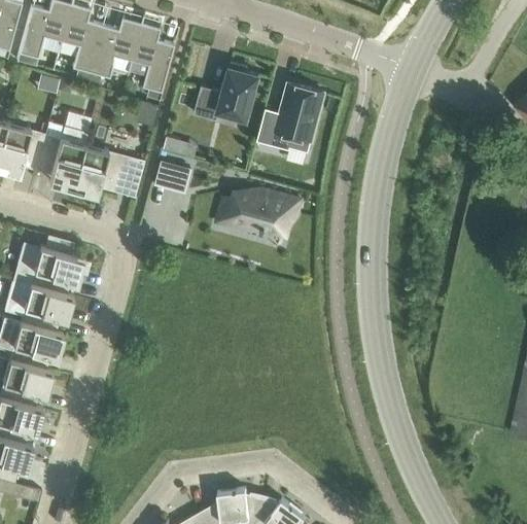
[(0,0),(0,56),(7,59),(9,50),(22,4),(7,0),(0,0)]
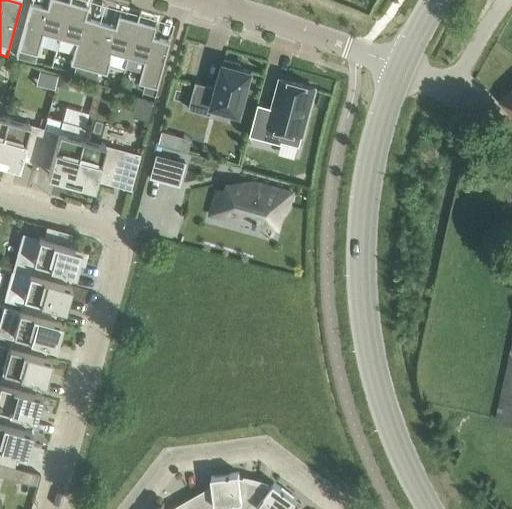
[(35,64),(37,57),(39,47),(56,51),(59,41),(69,4),(53,0),(49,0),(47,11),(30,6),(17,52),(15,59),(35,64)]
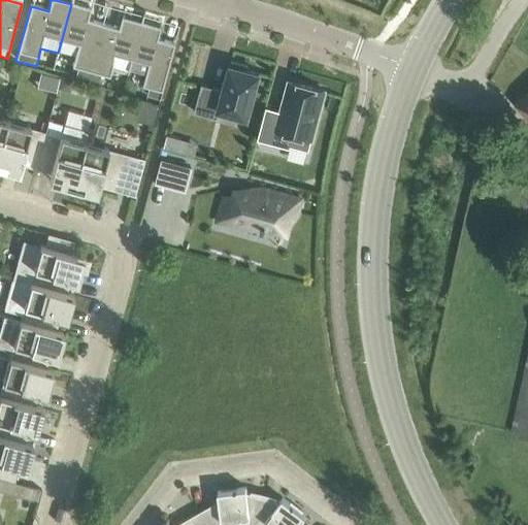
[(91,9),(71,4),(61,42),(78,46),(72,68),(77,70),(75,77),(89,80),(103,26),(88,22),(91,9)]
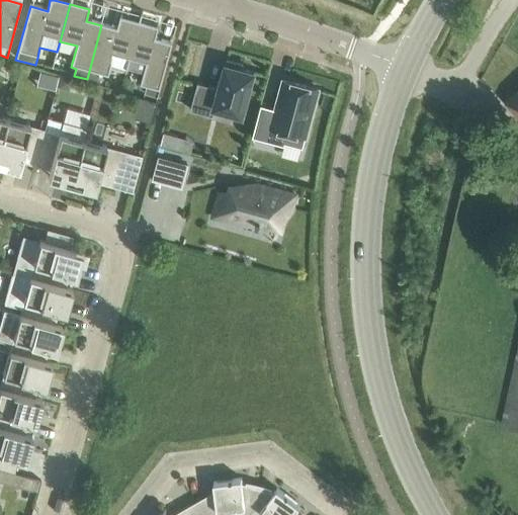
[(130,61),(140,23),(120,18),(117,30),(101,25),(87,79),(100,83),(102,76),(107,77),(113,56),(130,61)]
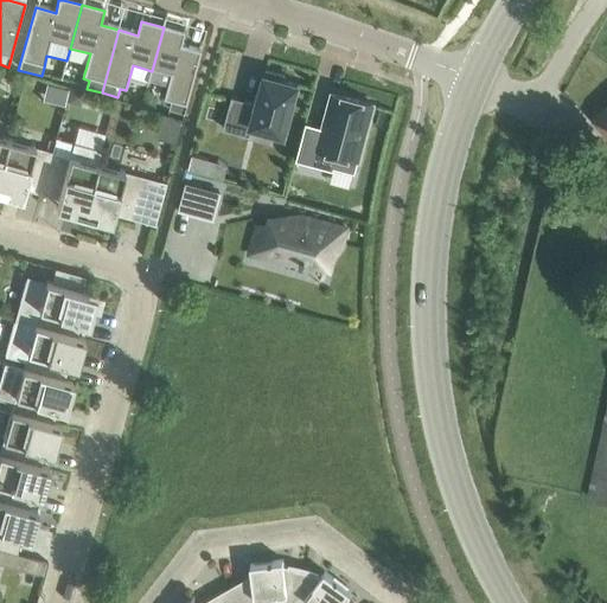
[(186,33),(164,27),(152,71),(172,76),(165,101),(172,103),(170,111),(185,116),(187,107),(203,53),(183,47),(186,33)]
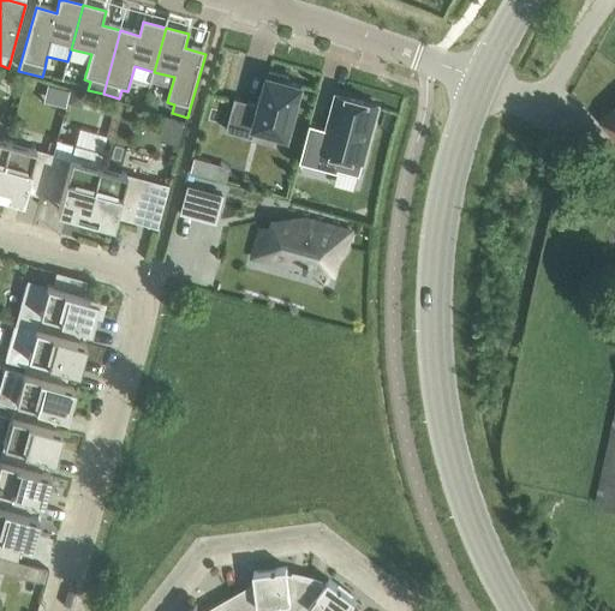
[(260,108),(236,101),(226,133),(254,141),(256,131),(288,139),(302,88),(287,84),(290,79),(269,75),(260,108)]
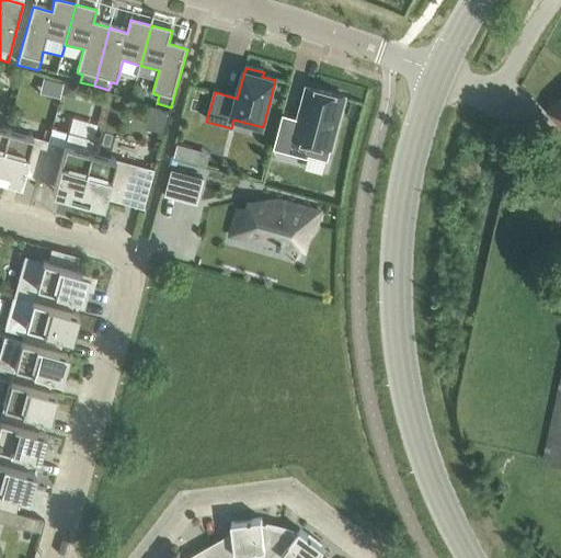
[(283,116),(274,151),(308,160),(309,158),(328,162),(345,100),(307,89),(298,121),(283,116)]
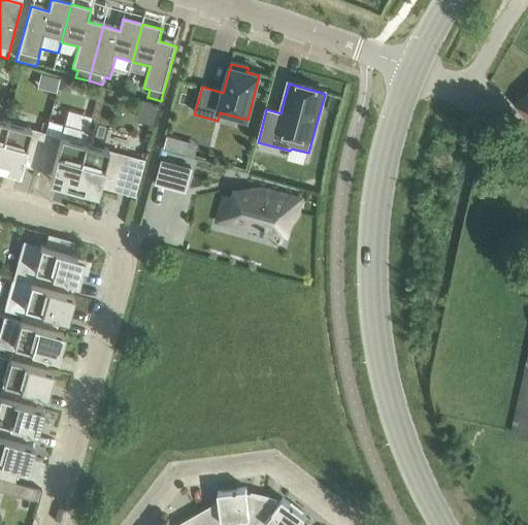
[(527,95),(516,106),(527,120),(527,95)]
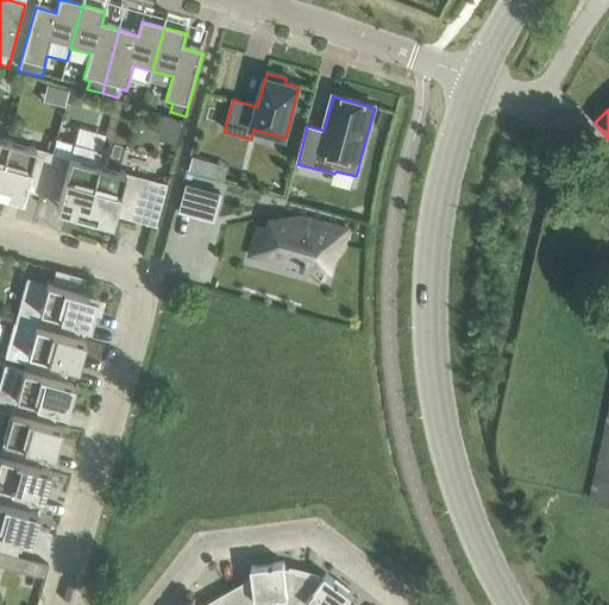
[(169,119),(164,137),(177,142),(182,123),(169,119)]
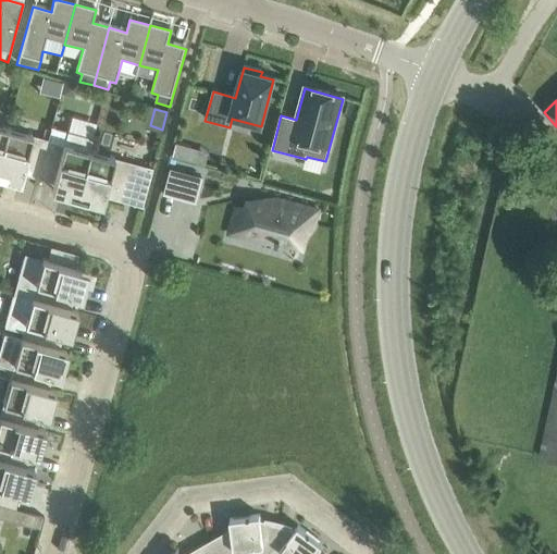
[(37,181),(53,184),(51,191),(51,192),(53,193),(60,194),(76,199),(89,152),(93,139),(51,128),(48,142),(37,181)]
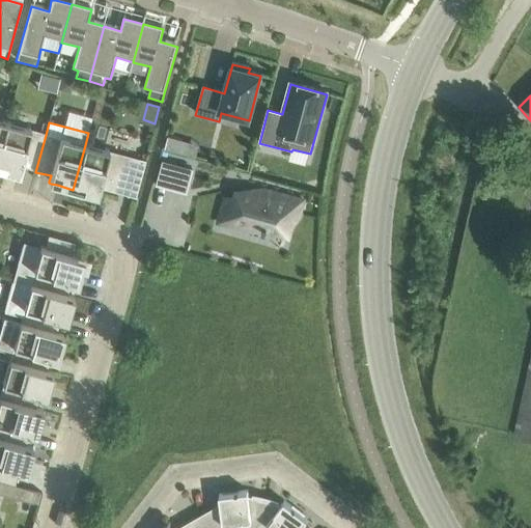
[(0,169),(19,174),(19,173),(21,168),(35,172),(46,135),(6,123),(0,147),(0,169)]
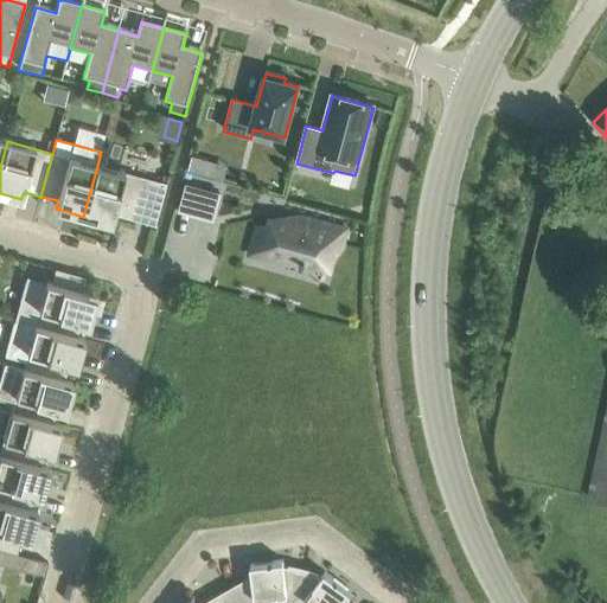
[(191,158),(187,172),(204,177),(209,162),(191,158)]
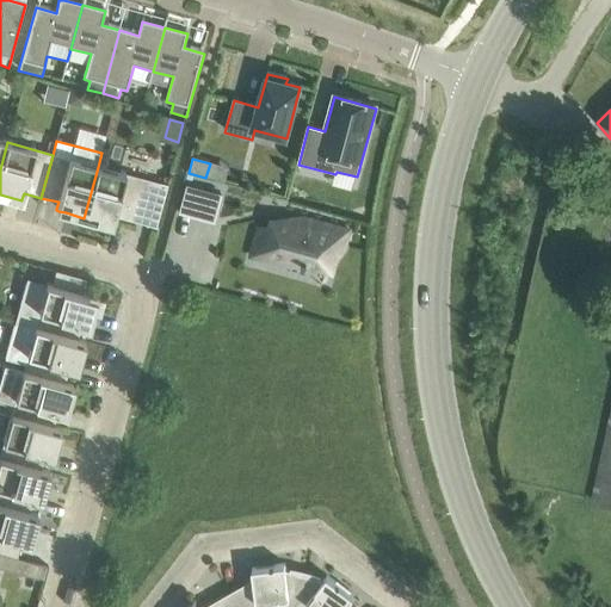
[(156,229),(167,186),(98,167),(84,218),(111,225),(113,218),(156,229)]
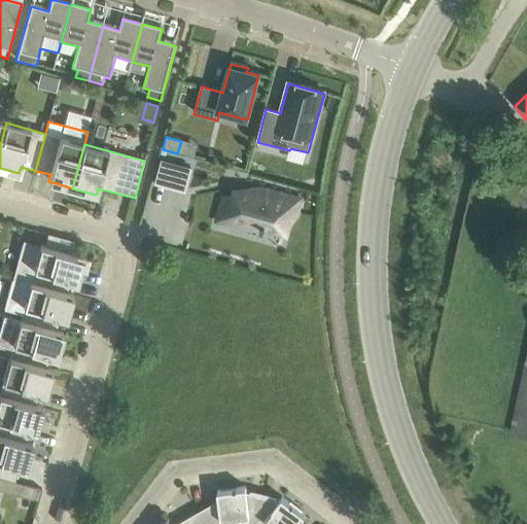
[(190,169),(160,161),(153,184),(184,193),(190,169)]
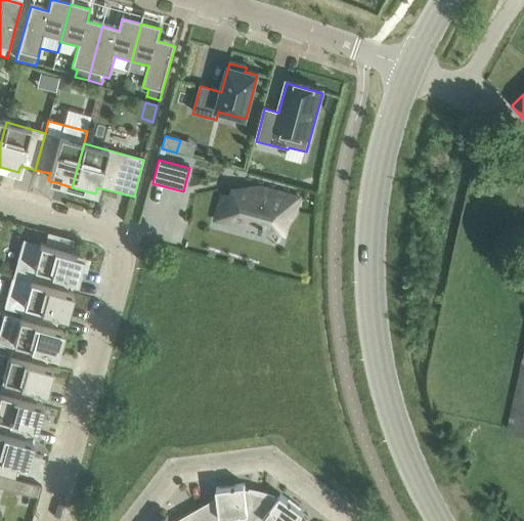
[(262,190),(254,190),(252,196),(250,196),(241,193),(238,199),(237,203),(232,201),(225,199),(218,221),(246,229),(247,226),(246,226),(249,217),(263,221),(261,229),(264,230),(265,229),(286,234),(289,227),(292,217),(297,219),(301,201),(262,190)]
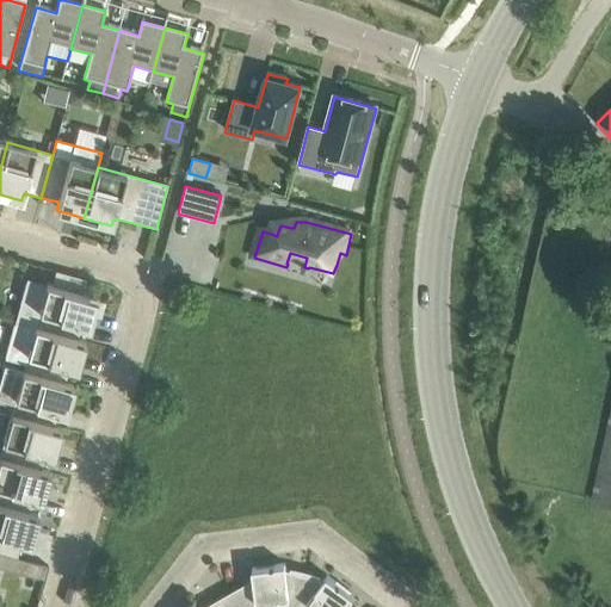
[(90,328),(90,327),(97,299),(75,293),(79,282),(81,282),(81,280),(57,273),(54,287),(26,280),(14,324),(85,344),(85,342),(78,340),(81,326),(90,328)]
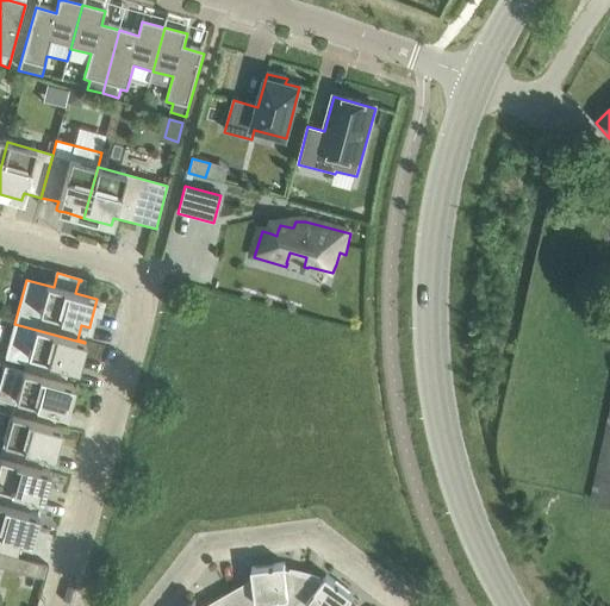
[(85,343),(14,324),(13,323),(2,360),(24,366),(23,372),(64,383),(69,368),(78,370),(85,343)]
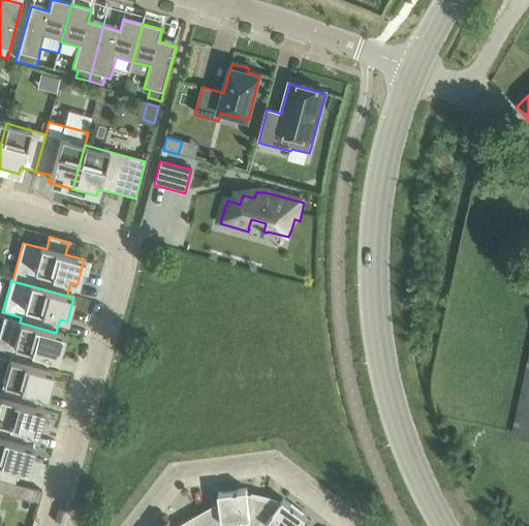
[(47,371),(50,358),(57,360),(63,335),(56,333),(20,322),(2,318),(0,327),(0,359),(9,361),(53,373),(53,372),(47,371)]
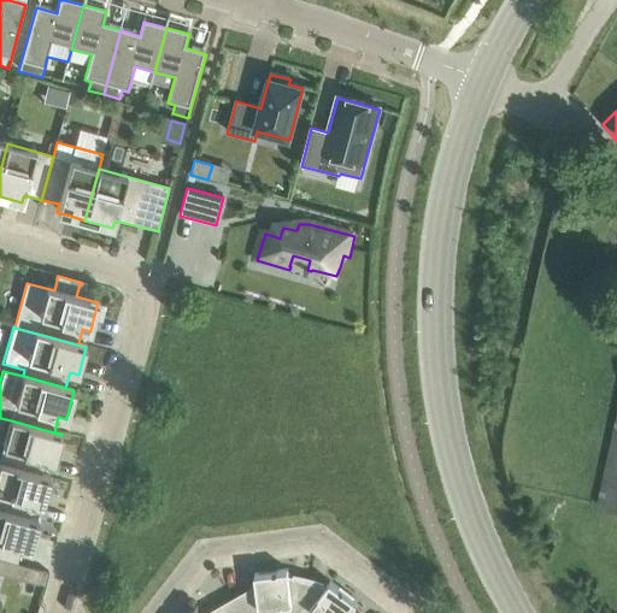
[(616,419),(598,508),(616,512),(616,419)]
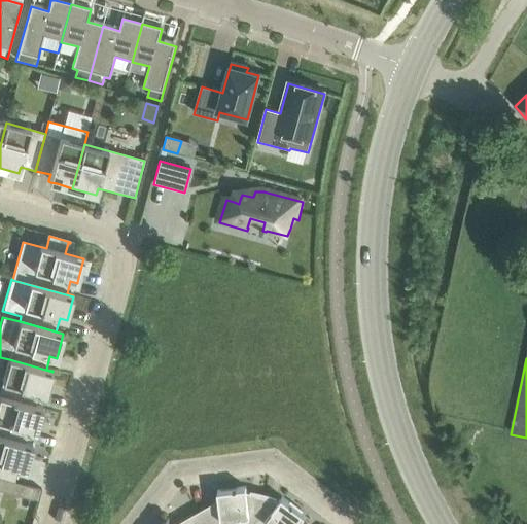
[(46,395),(46,394),(53,372),(9,359),(0,391),(0,396),(42,409),(36,407),(39,393),(46,395)]
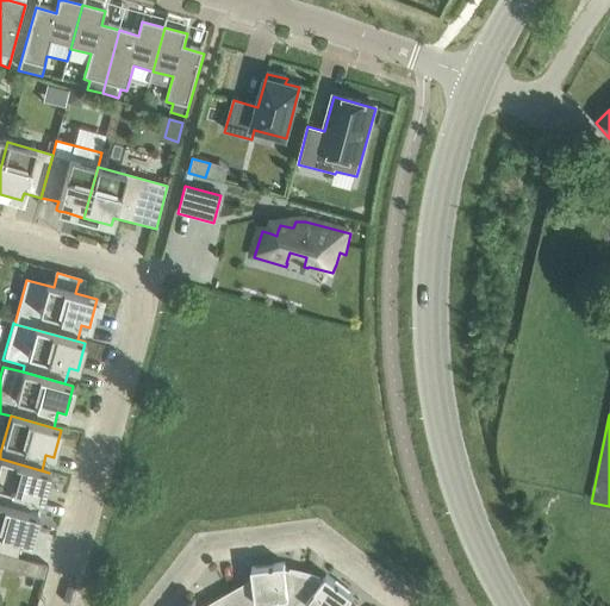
[(49,473),(0,458),(0,505),(37,516),(30,513),(33,499),(42,501),(42,499),(49,473)]
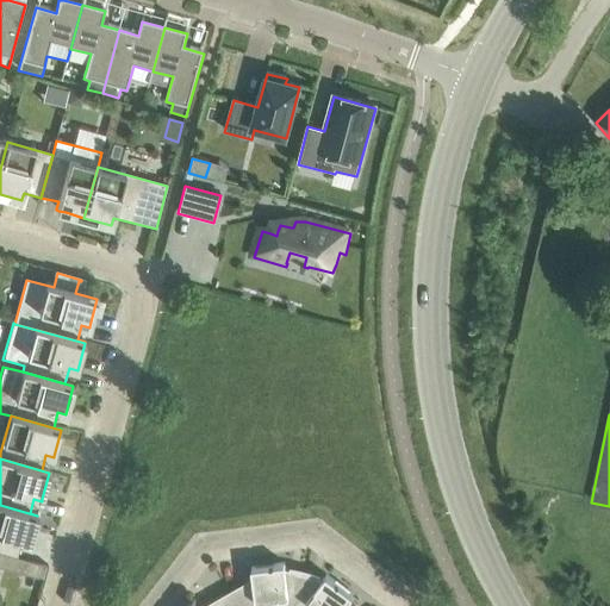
[(37,516),(0,505),(0,554),(17,560),(18,558),(17,557),(22,542),(30,544),(30,542),(37,516)]
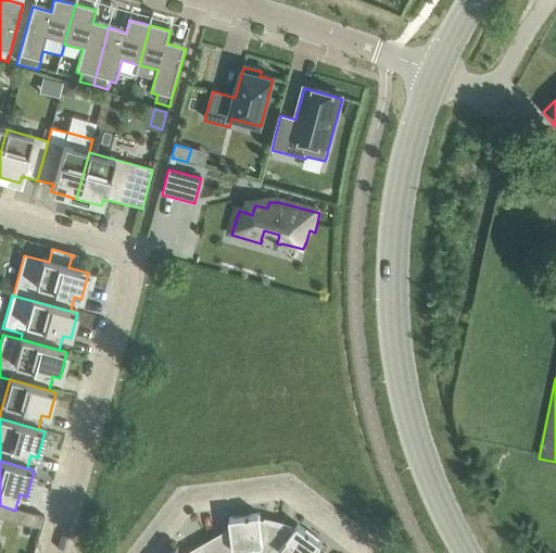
[(15,511),(0,505),(0,519),(22,525),(25,513),(15,511)]
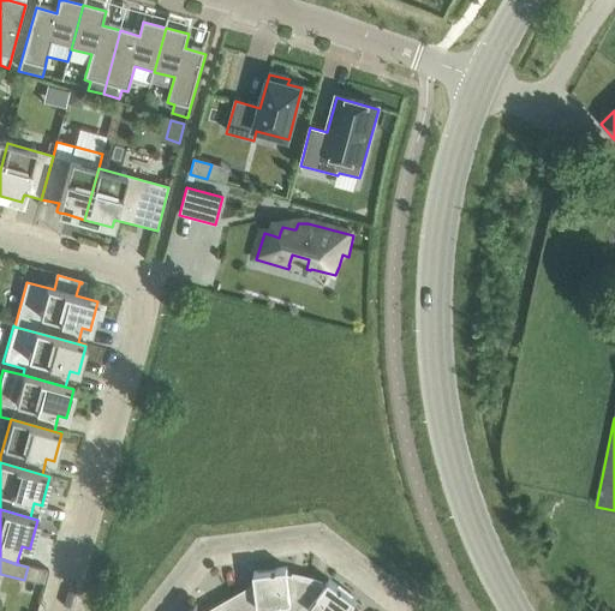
[(298,610),(308,577),(306,581),(287,576),(287,575),(286,575),(286,573),(287,573),(287,570),(254,575),(254,577),(255,576),(256,585),(255,585),(230,599),(236,610),(260,610),(260,609),(281,605),(291,607),(290,610),(298,610)]
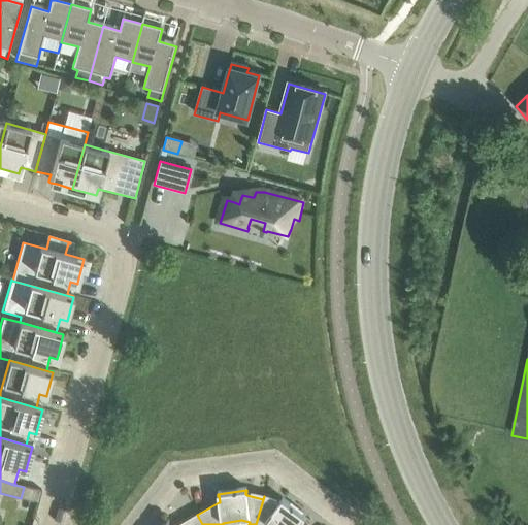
[(300,524),(299,524),(303,519),(304,520),(305,518),(283,500),(282,501),(283,502),(281,503),(279,503),(264,499),(265,496),(264,496),(256,524),(300,524)]
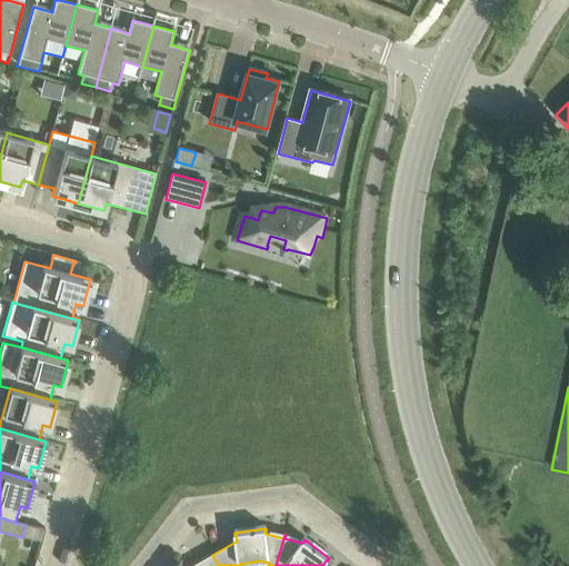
[(218,565),(212,555),(195,565),(182,565),(182,564),(181,563),(179,565),(218,565)]
